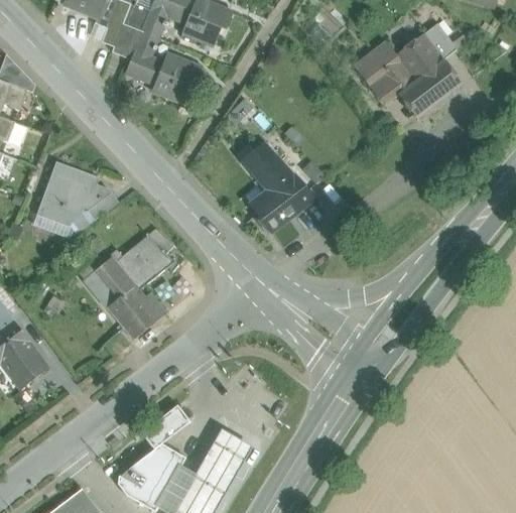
[(66,0),(65,3),(93,14),(98,16),(104,0),(66,0)]
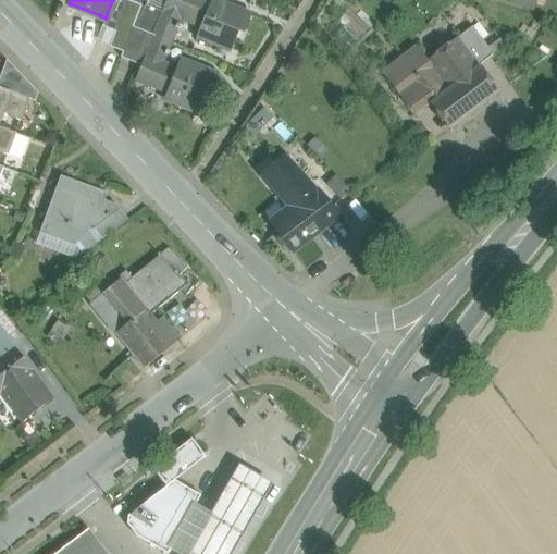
[(112,0),(106,17),(100,15),(98,22),(115,28),(120,20),(127,0),(112,0)]
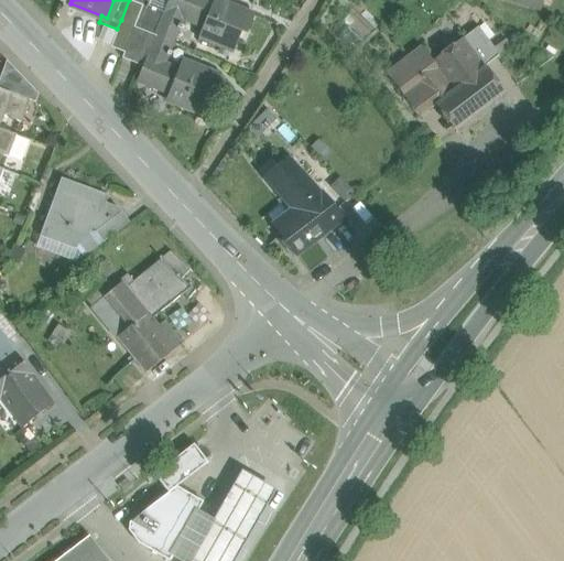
[(129,0),(121,20),(134,25),(143,3),(136,0),(129,0)]
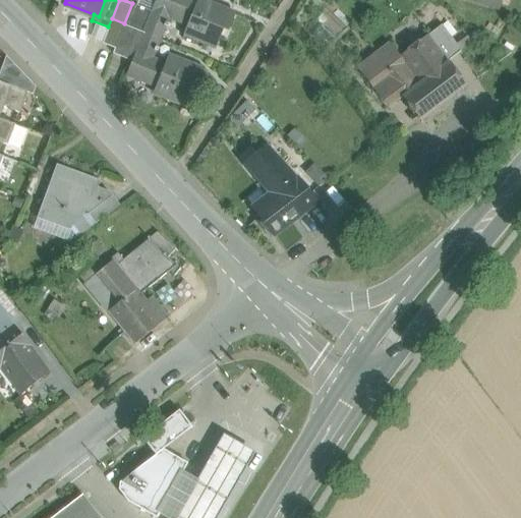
[(231,8),(211,0),(155,0),(152,9),(143,31),(160,38),(168,16),(187,23),(183,33),(216,46),(231,8)]
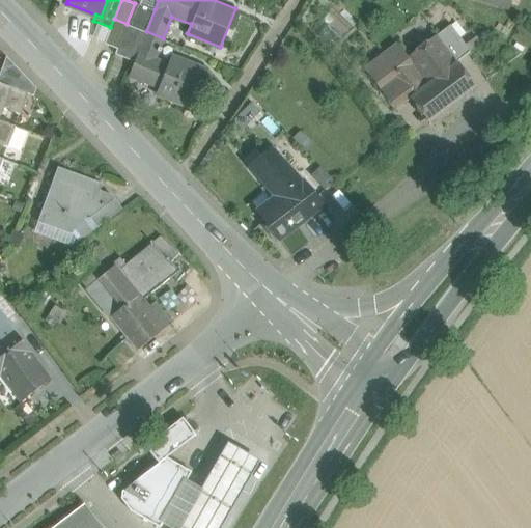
[(155,9),(135,3),(127,24),(146,31),(155,9)]
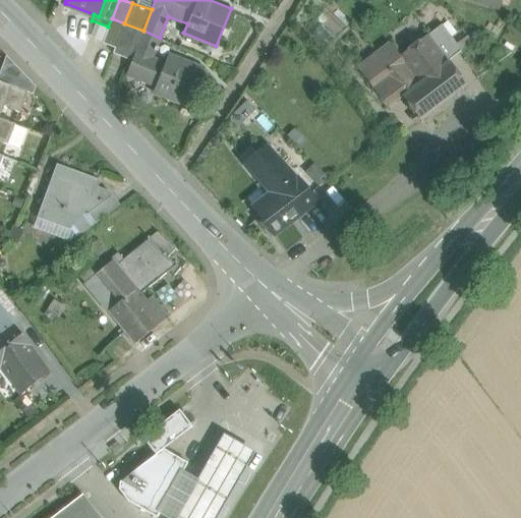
[(108,26),(103,41),(115,46),(124,23),(112,18),(108,26)]
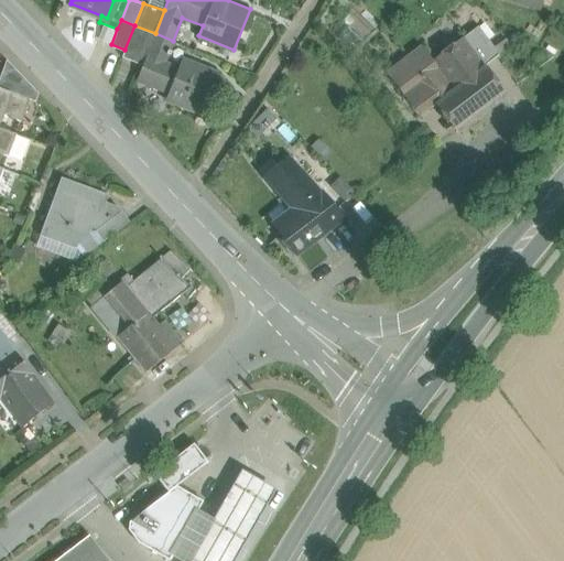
[(117,29),(99,22),(95,36),(111,44),(117,29)]
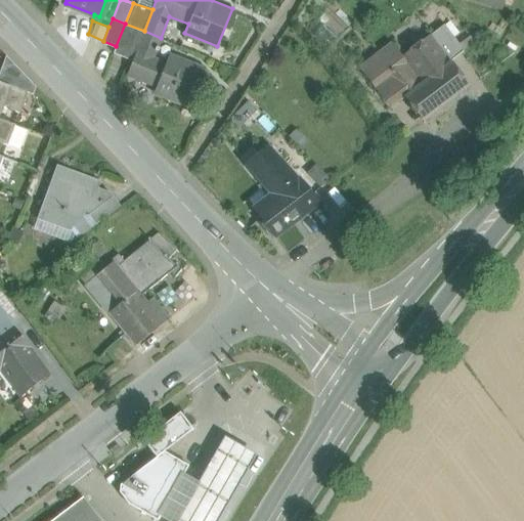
[(144,31),(125,24),(116,46),(114,50),(133,58),(144,31)]
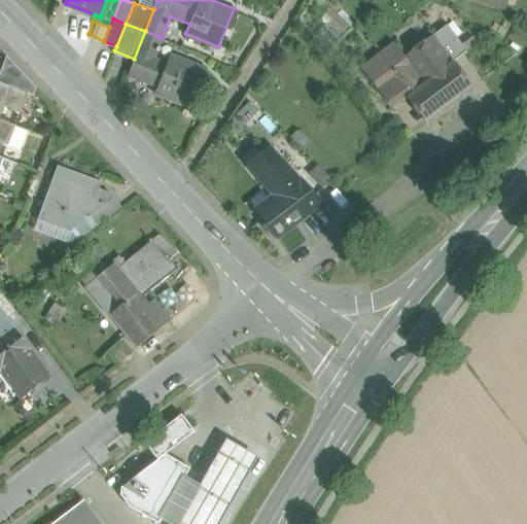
[(433,34),(454,61),(466,51),(446,24),(433,34)]
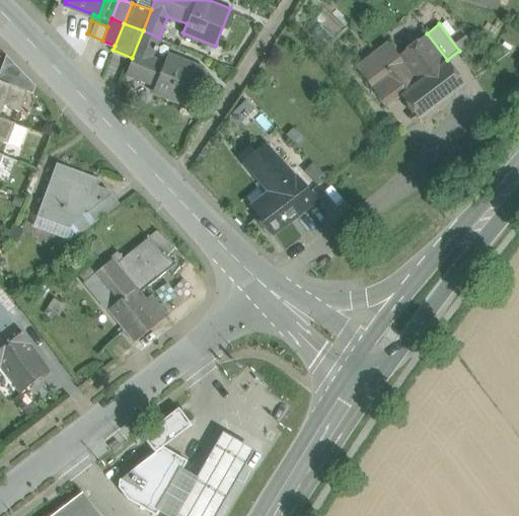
[(201,66),(167,53),(164,61),(152,56),(159,38),(143,30),(132,58),(131,62),(138,65),(134,76),(155,85),(153,89),(186,102),(201,66)]
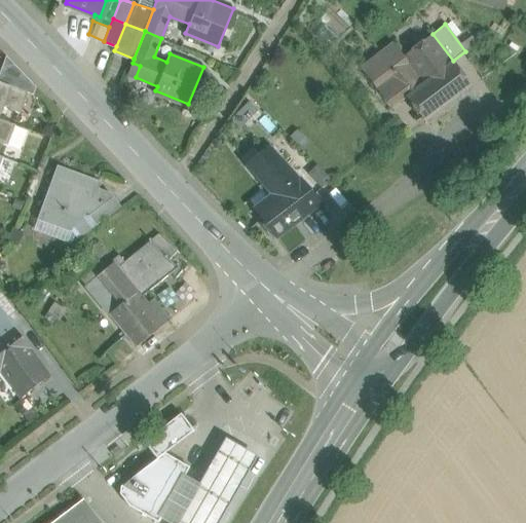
[(407,97),(453,61),(433,34),(405,55),(393,41),(361,67),(392,107),(407,97)]
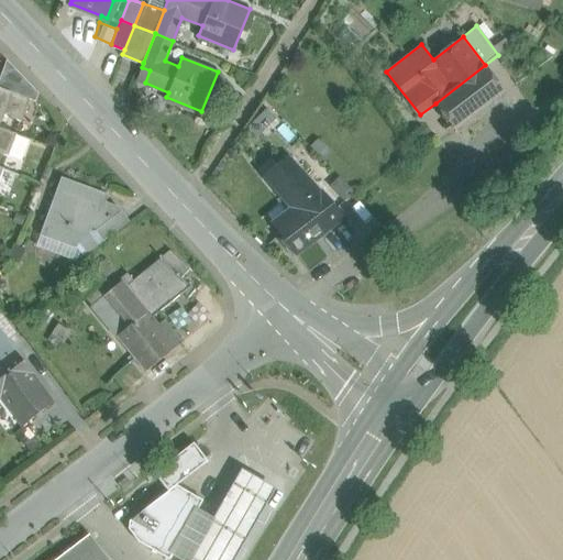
[(39,92),(8,59),(7,58),(0,76),(0,86),(29,98),(35,100),(39,92)]
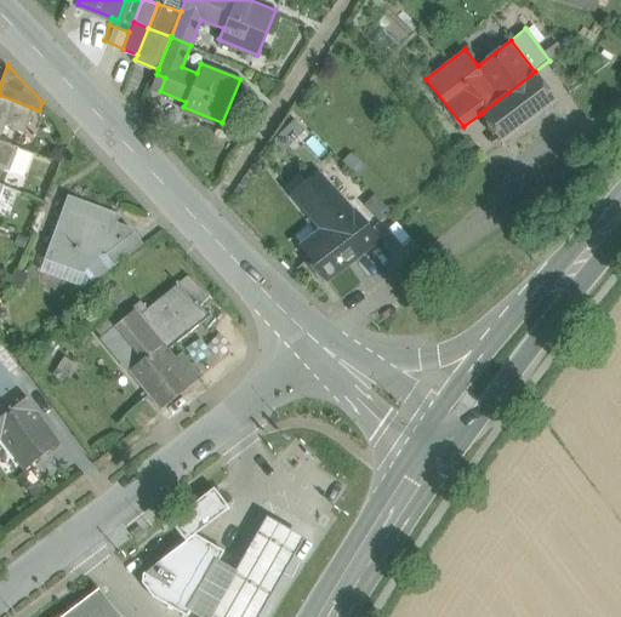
[(480,114),(502,143),(557,101),(535,72),(480,114)]
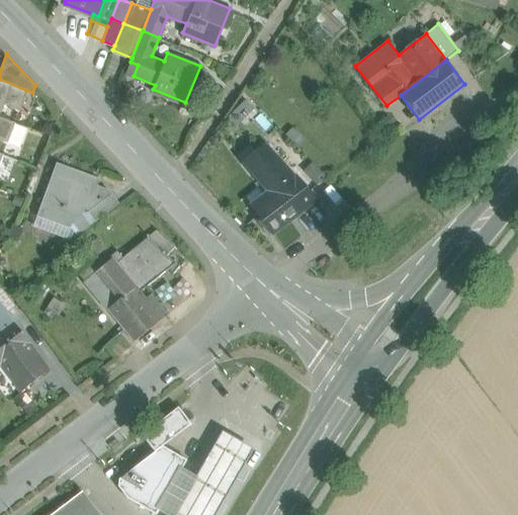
[(125,73),(134,76),(138,65),(131,62),(125,73)]
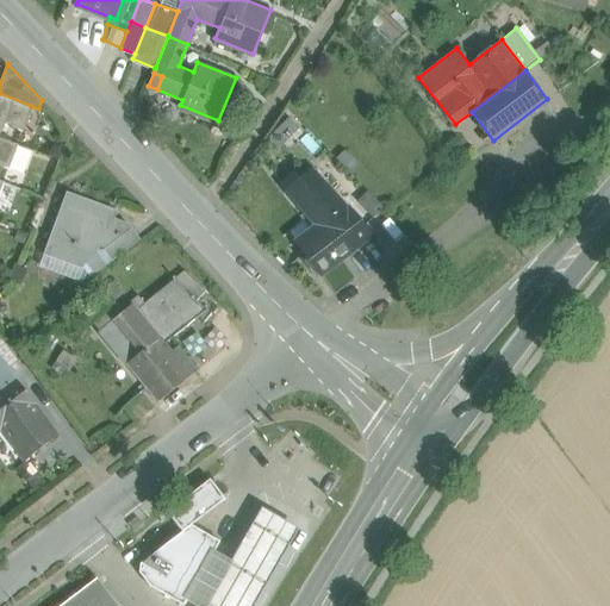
[(0,93),(0,132),(4,122),(23,130),(31,106),(0,93)]
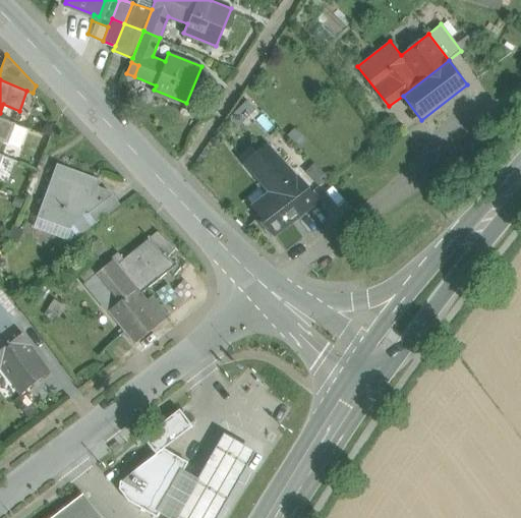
[(244,93),(228,111),(242,123),(258,105),(244,93)]
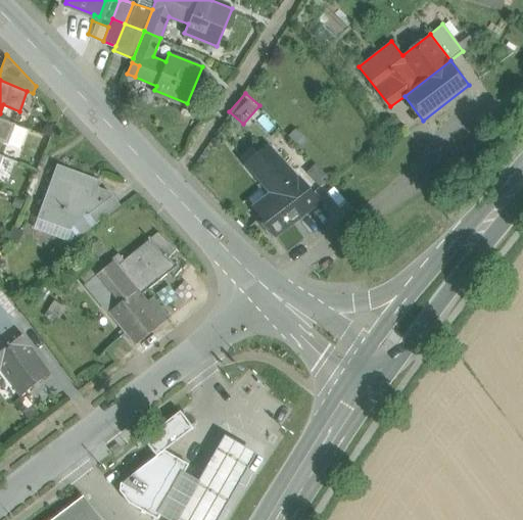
[(254,116),(271,134),(280,125),(264,107),(254,116)]
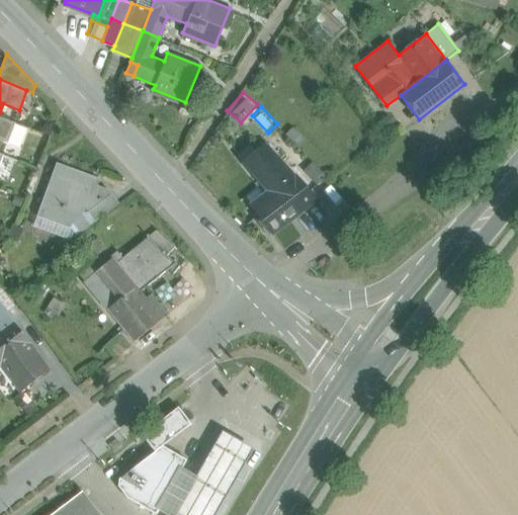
[(0,139),(8,142),(15,121),(0,115),(0,139)]
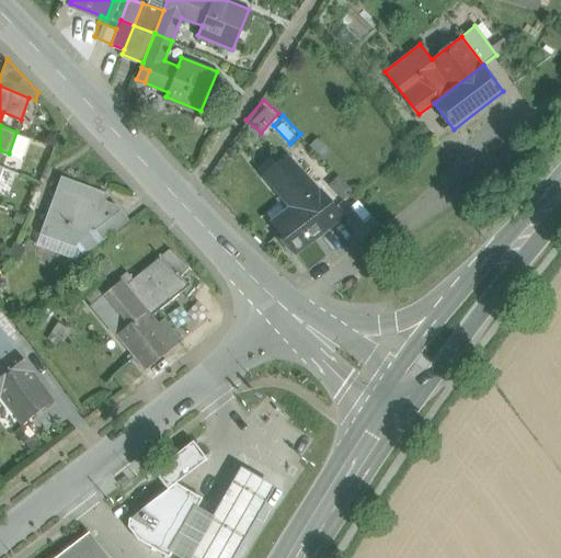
[(273,184),(297,164),(287,155),(265,174),(273,184)]
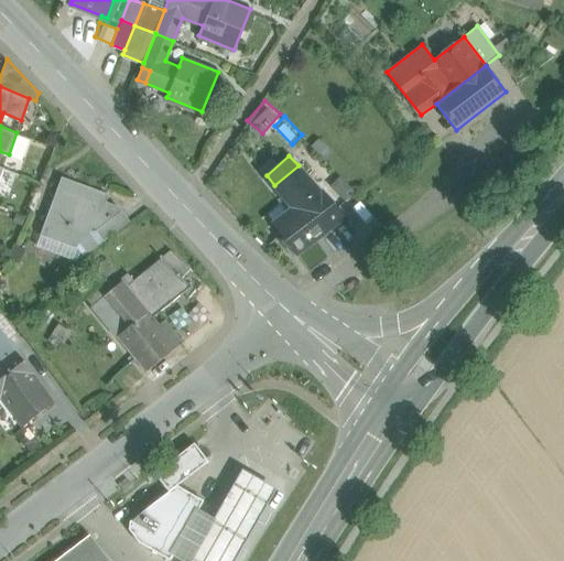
[(277,227),(297,252),(346,215),(299,165),(274,185),(296,212),(277,227)]
